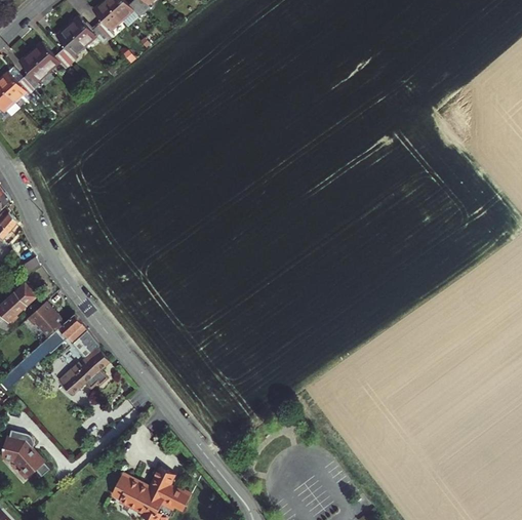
[(110,30),(120,20),(101,0),(90,10),(99,20),(94,25),(106,36),(111,31),(110,30)]
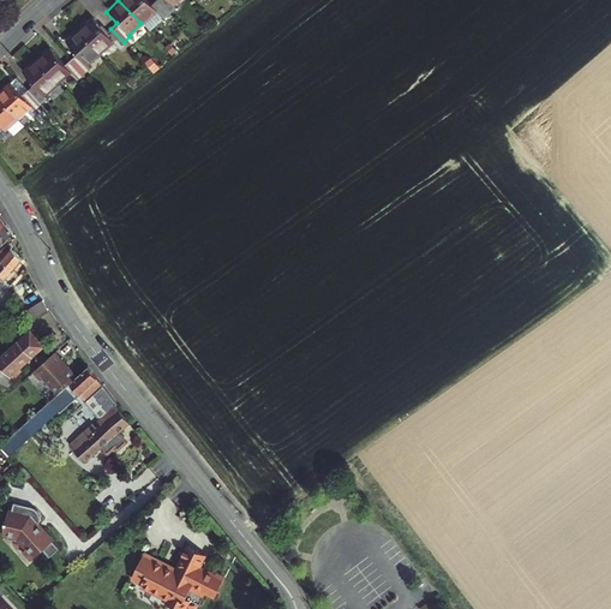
[(143,0),(118,0),(141,23),(154,10),(161,17),(166,12),(154,0),(151,0),(148,4),(143,0)]
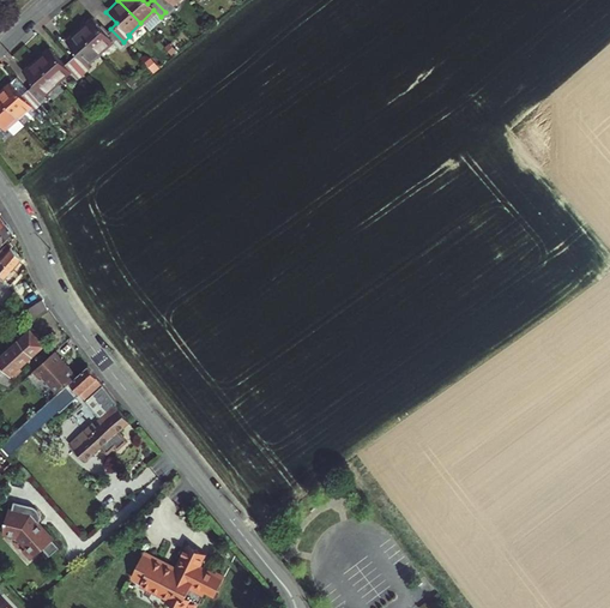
[(153,0),(165,12),(173,6),(170,4),(174,0),(153,0)]
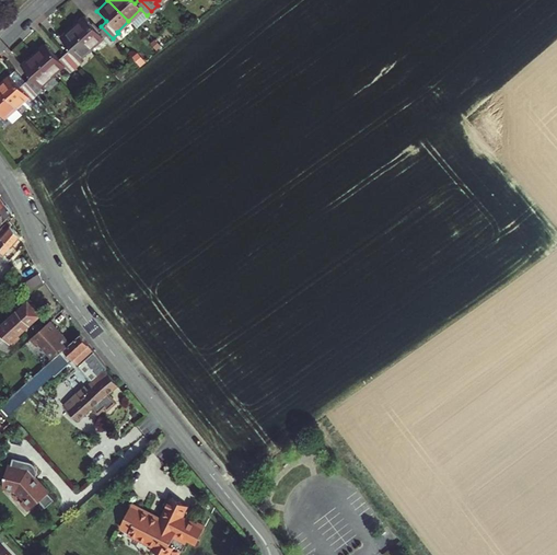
[(82,18),(70,29),(90,49),(102,37),(108,43),(113,38),(101,26),(95,31),(82,18)]
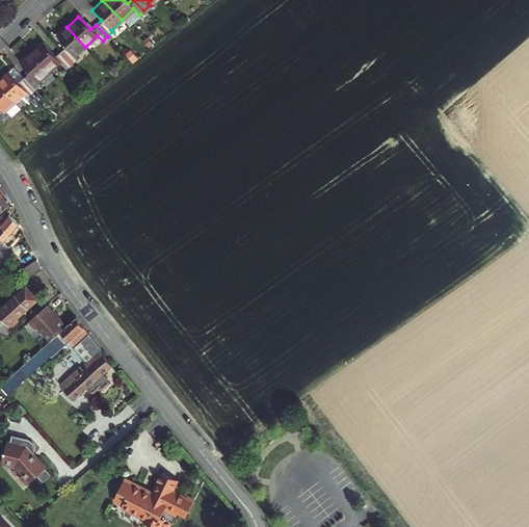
[(85,47),(67,27),(56,37),(65,48),(60,53),(72,64),(77,59),(75,57),(85,47)]
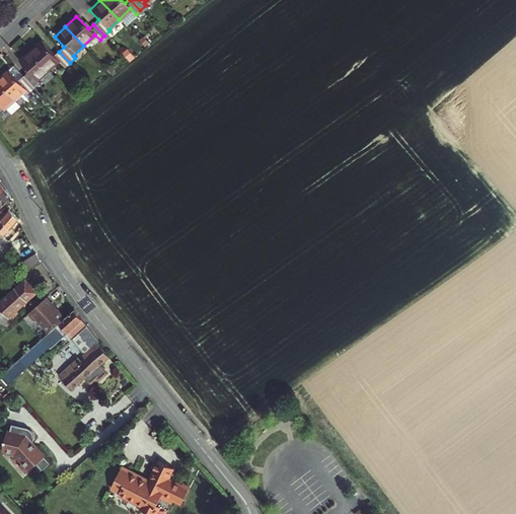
[(66,67),(70,63),(59,52),(55,55),(42,42),(29,53),(49,73),(61,62),(66,67)]
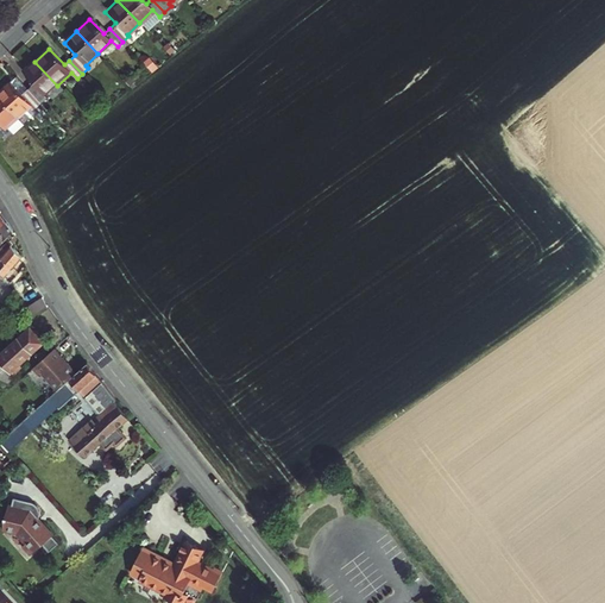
[(44,98),(57,86),(35,62),(23,74),(32,85),(26,90),(39,105),(45,99),(44,98)]
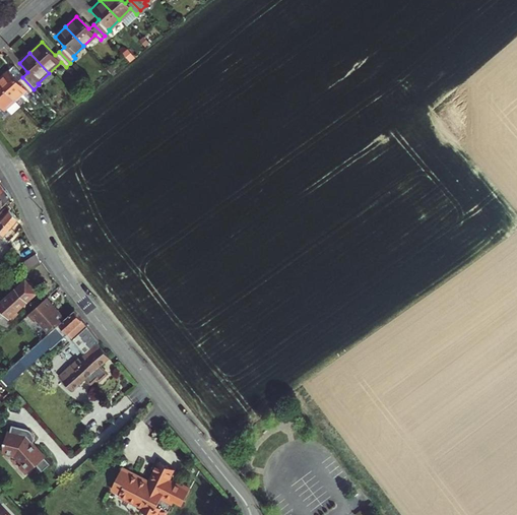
[(7,71),(0,77),(0,85),(14,102),(25,90),(29,94),(34,89),(22,77),(17,82),(7,71)]
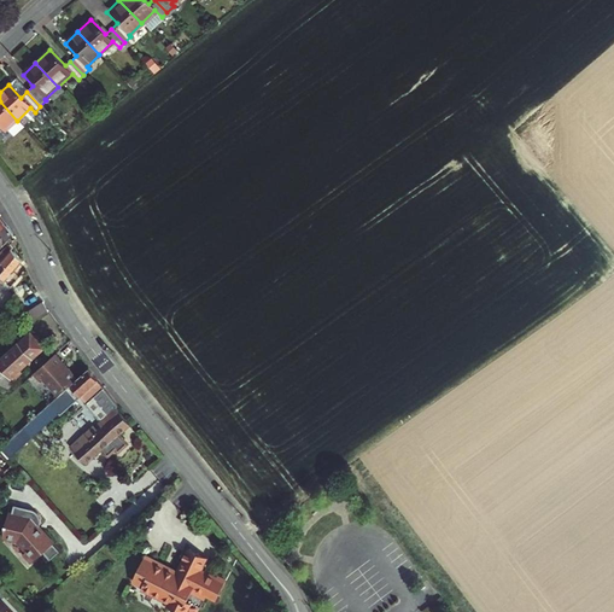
[(17,121),(0,102),(0,140),(3,143),(9,137),(5,133),(17,121)]
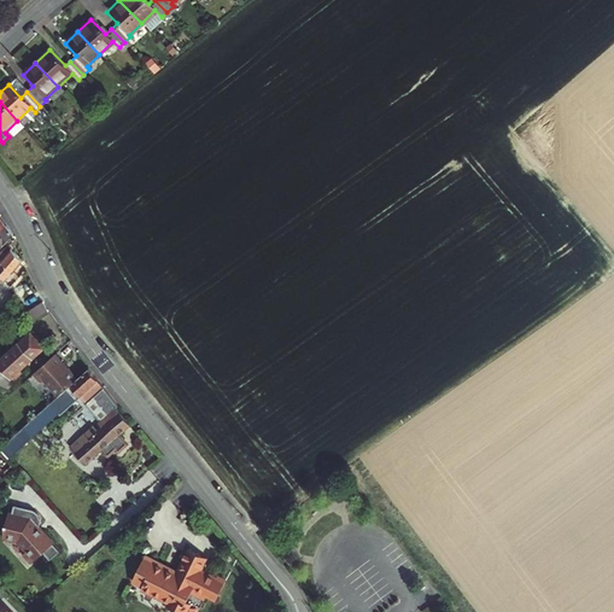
[(0,245),(10,237),(4,228),(0,231),(0,245)]
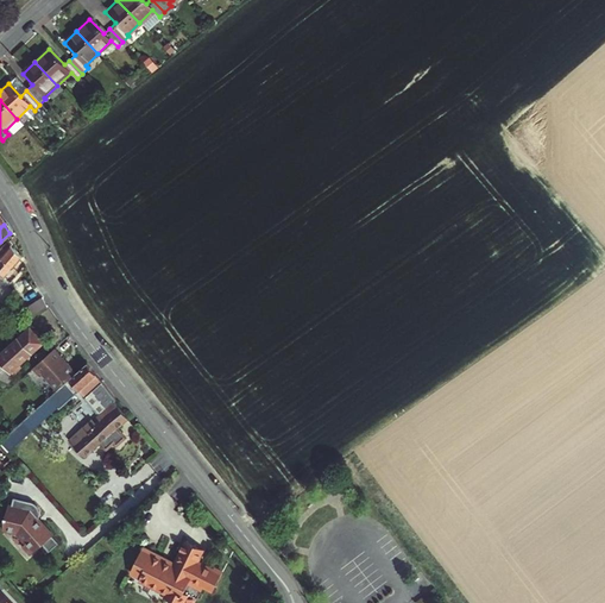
[(0,281),(19,257),(7,247),(0,257),(0,281)]
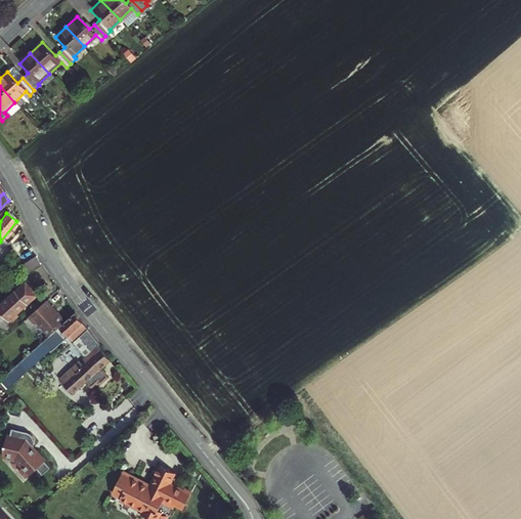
[(24,265),(30,272),(39,264),(34,256),(24,265)]
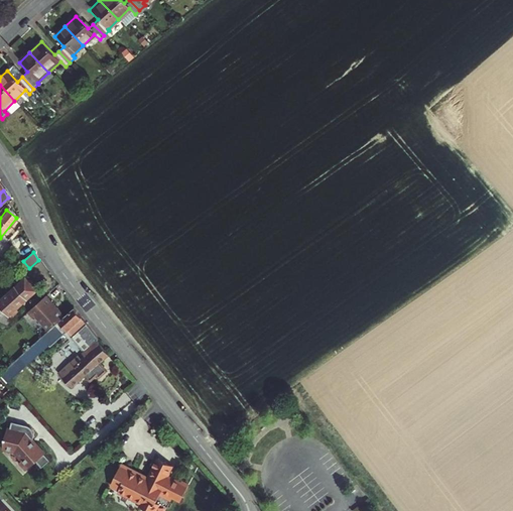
[(0,306),(8,315),(35,291),(24,278),(0,298),(0,306)]
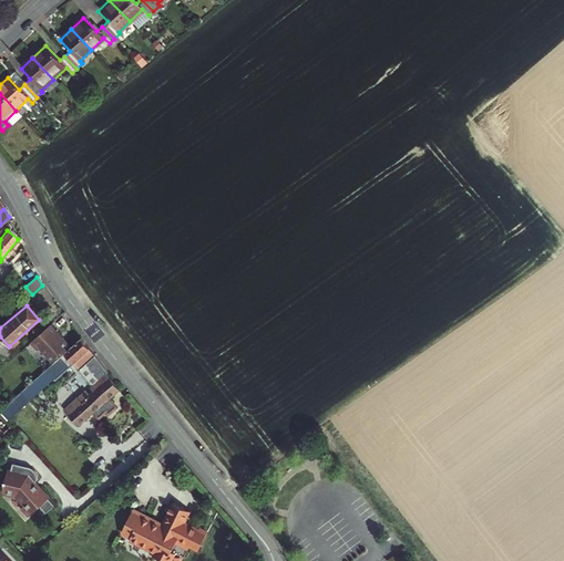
[(69,350),(48,326),(28,345),(34,352),(37,350),(51,365),(69,350)]
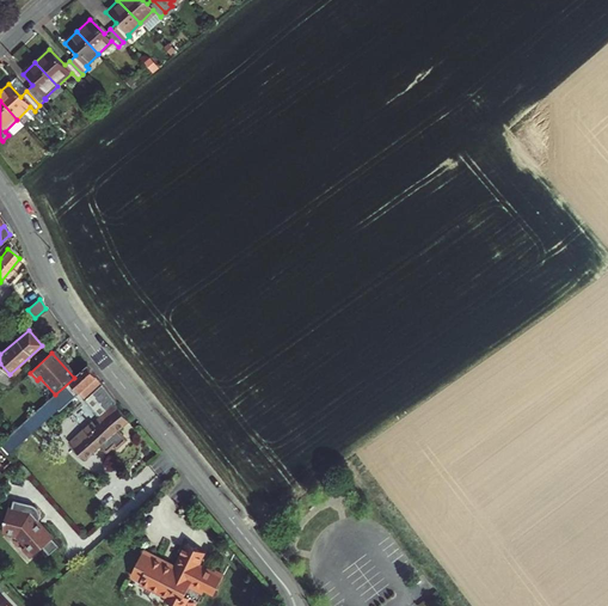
[(100,386),(85,368),(74,378),(55,395),(24,422),(30,427),(60,401),(61,402),(73,391),(75,393),(77,392),(85,402),(100,386)]
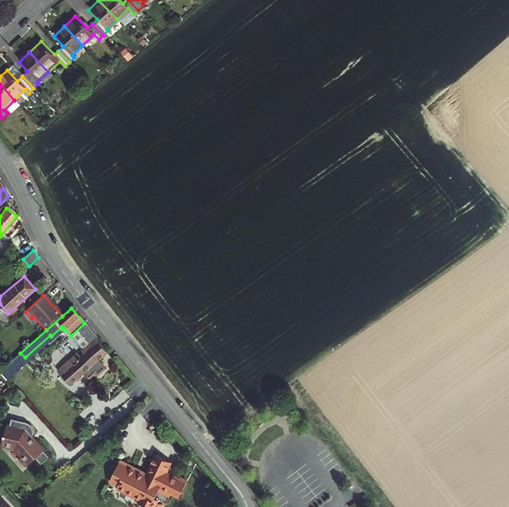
[(80,356),(59,375),(70,385),(85,372),(87,374),(93,368),(91,366),(106,352),(94,338),(95,337),(84,323),(71,336),(82,348),(77,353),(80,356)]
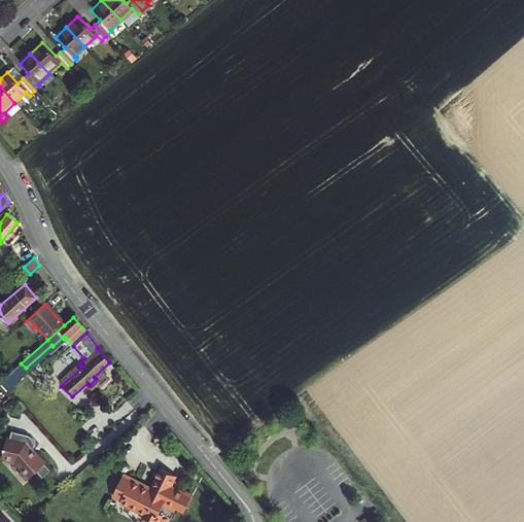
[(32,432),(31,432),(14,429),(11,443),(8,442),(5,457),(18,460),(26,468),(23,472),(30,479),(37,473),(42,479),(50,471),(36,455),(35,456),(31,452),(34,452),(35,450),(37,449),(38,448),(38,447),(39,446),(39,445),(39,444),(39,443),(39,441),(39,439),(38,438),(37,436),(35,435),(33,433),(32,432)]
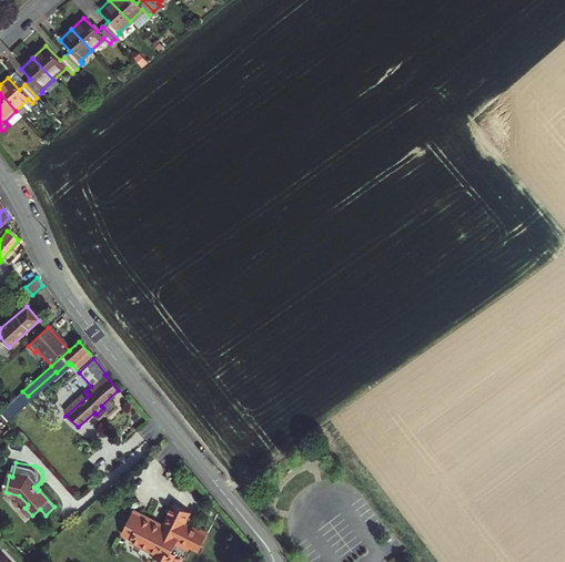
[(174,514),(178,497),(160,493),(155,519),(129,513),(128,521),(121,520),(118,537),(129,539),(128,541),(147,544),(148,542),(157,544),(155,550),(158,553),(170,555),(172,553),(174,542),(171,541),(173,532),(187,534),(188,530),(197,531),(200,514),(182,511),(181,515),(174,514)]
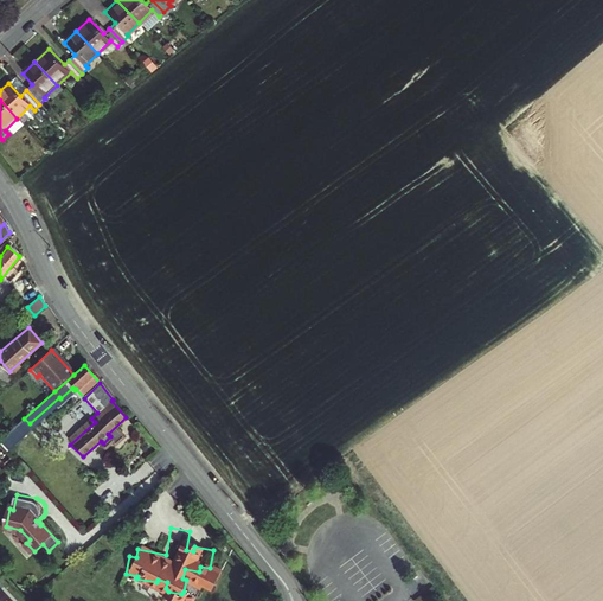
[(11,600),(0,590),(0,600),(11,600)]
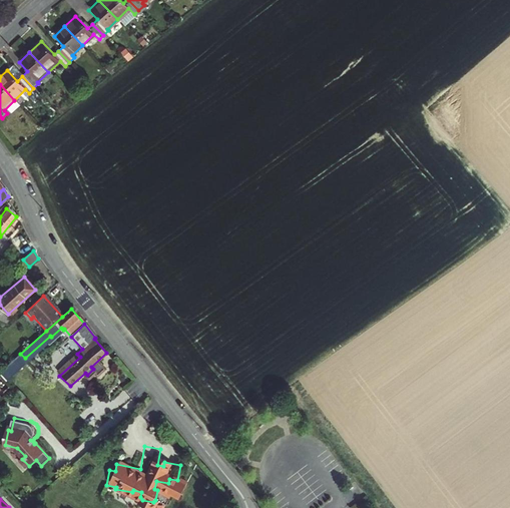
All buildings are outlined.
